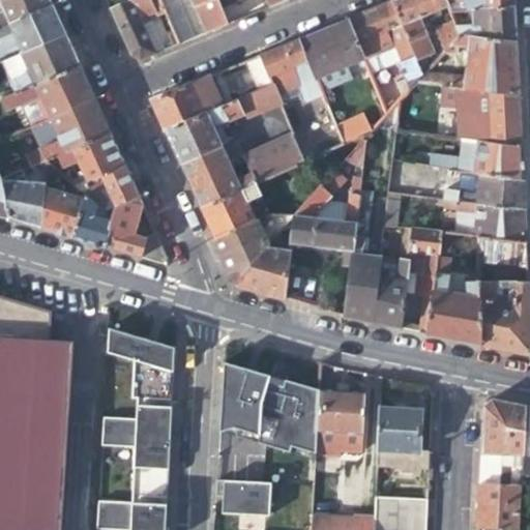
[(0,0),(0,28),(49,7),(45,0),(0,0)]
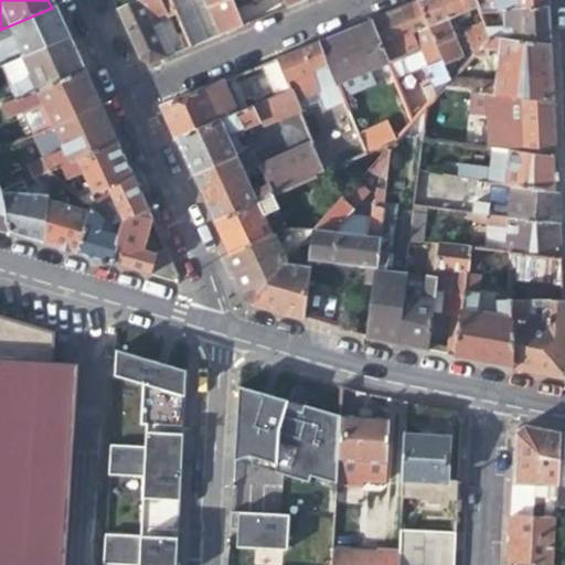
[(146,22),(163,14),(157,0),(141,0),(114,13),(126,41),(136,61),(147,65),(189,49),(183,35),(158,45),(146,22)]
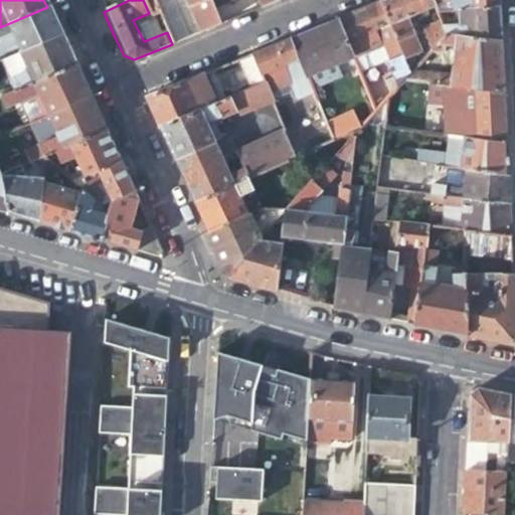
[(143,0),(149,13),(157,9),(153,0),(143,0)]
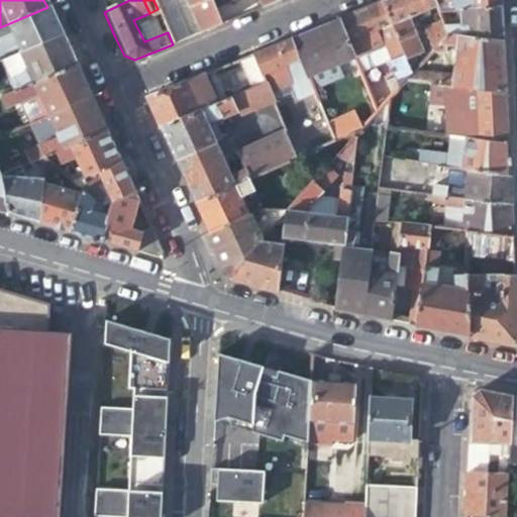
[(163,20),(166,27),(189,17),(182,0),(153,0),(158,9),(163,20)]
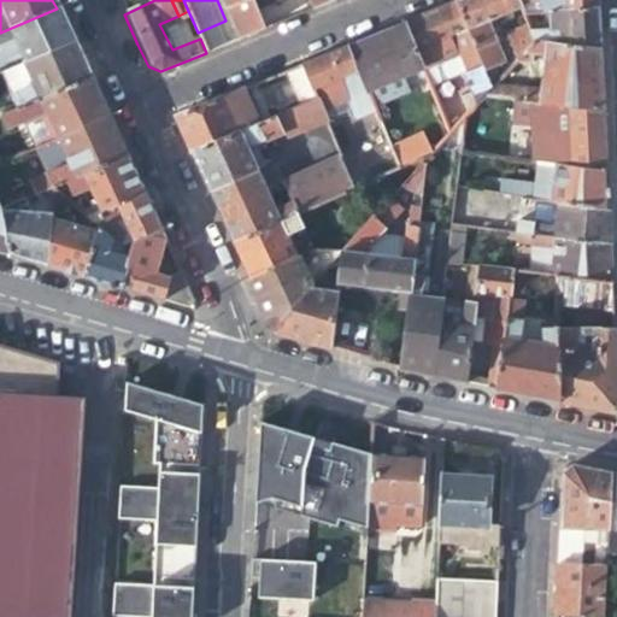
[(217,0),(225,21),(234,41),(241,37),(260,30),(248,0),(217,0)]
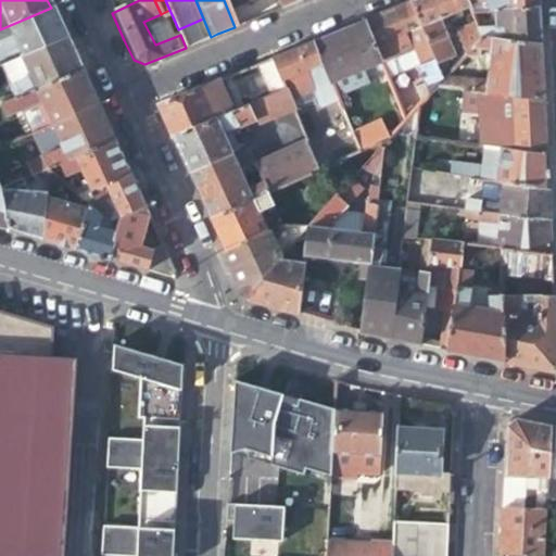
[(224,0),(235,27),(251,21),(280,9),(276,0),(224,0)]
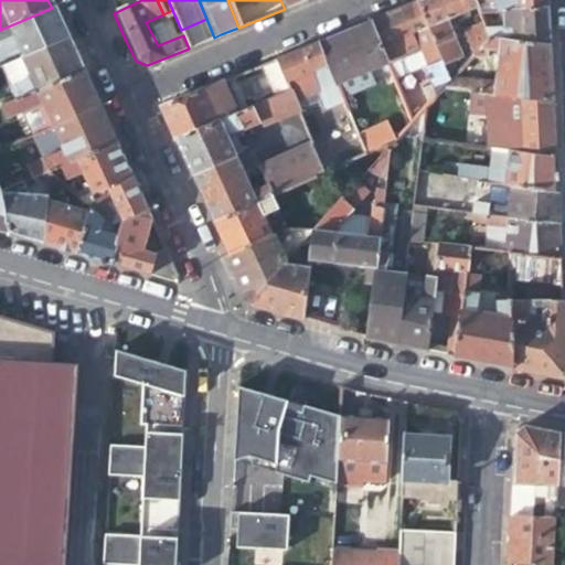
[(280,0),(285,9),(306,0),(280,0)]
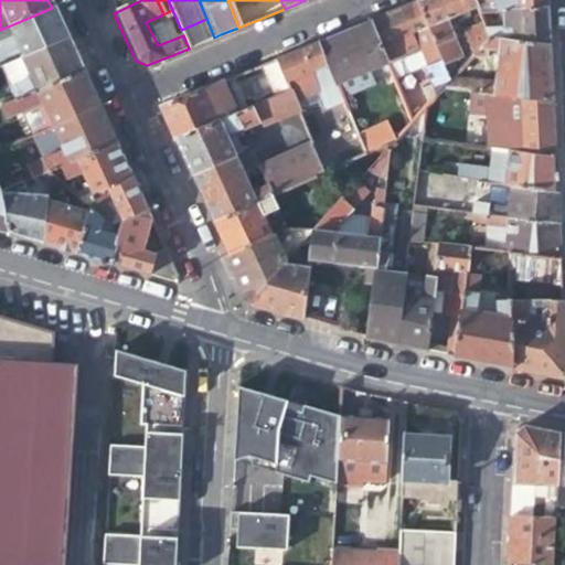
[(478,8),(477,6),(473,0),(423,0),(418,2),(443,55),(446,63),(454,60),(466,55),(451,27),(458,23),(455,17),(478,8)]
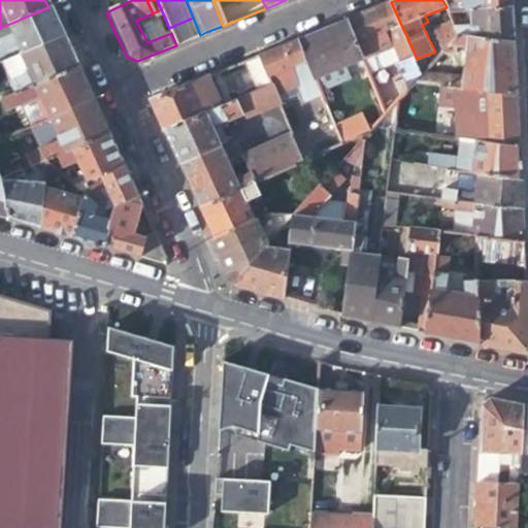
[(457,0),(462,0),(468,11),(472,11),(509,7),(508,0),(442,0),(446,5),(457,0)]
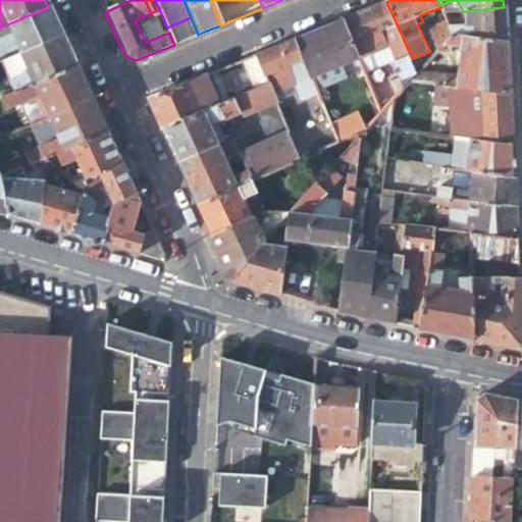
[(388,45),(394,58),(409,51),(386,2),(367,9),(340,20),(357,58),(358,60),(388,45)]
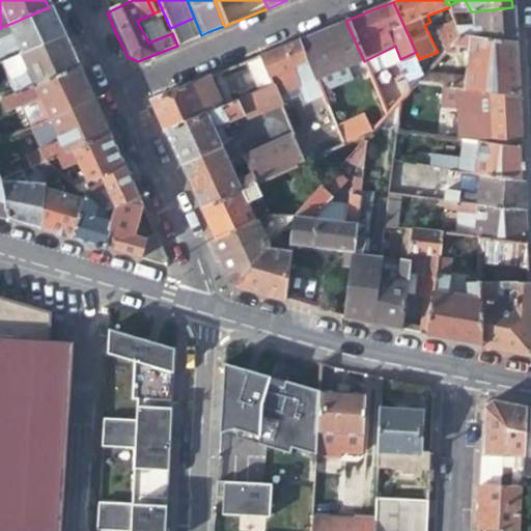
[(0,42),(8,38),(17,55),(61,35),(56,24),(49,7),(0,28),(0,42)]
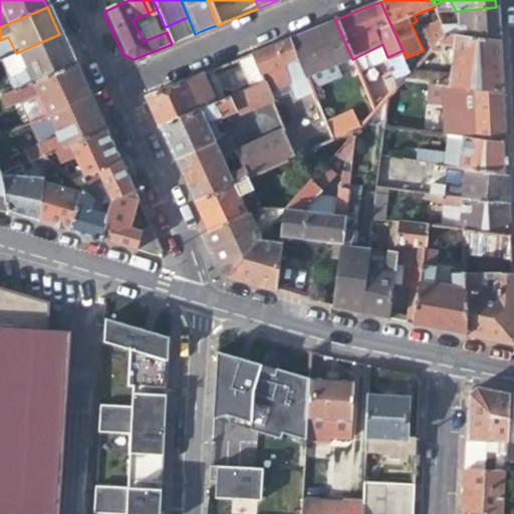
[(459,29),(444,28),(447,34),(448,36),(498,42),(497,25),(496,7),(460,11),(459,19),(459,29)]
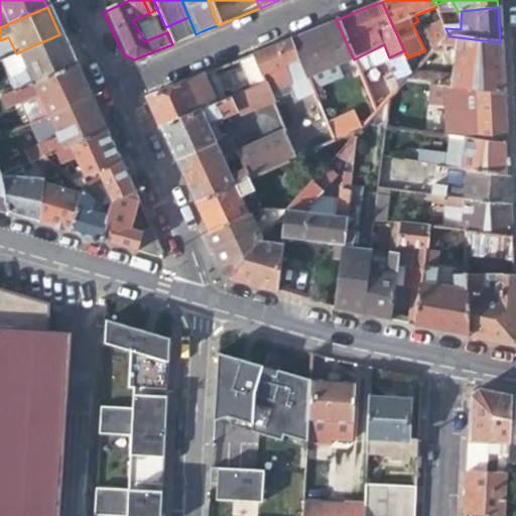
[(448,19),(461,19),(462,11),(458,11),(447,12),(438,12),(441,19),(442,22),(448,19)]
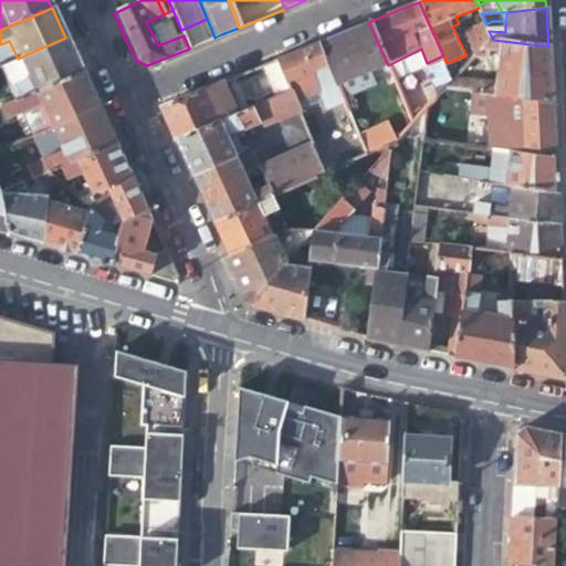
[(207,19),(181,30),(184,35),(189,49),(215,38),(207,19)]
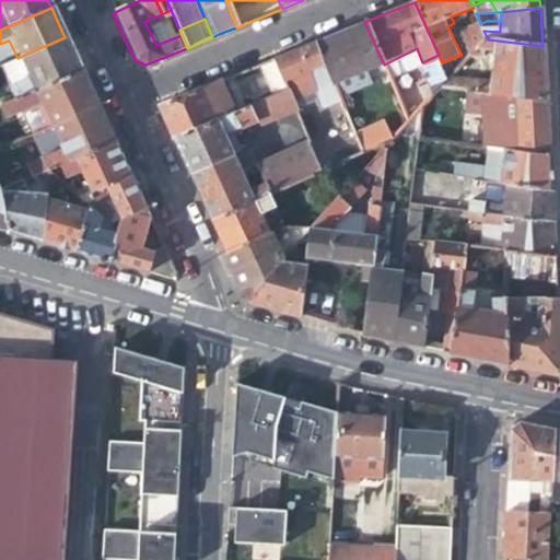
[(462,28),(473,53),(487,37),(483,31),(482,28),(480,24),(479,21),(462,28)]
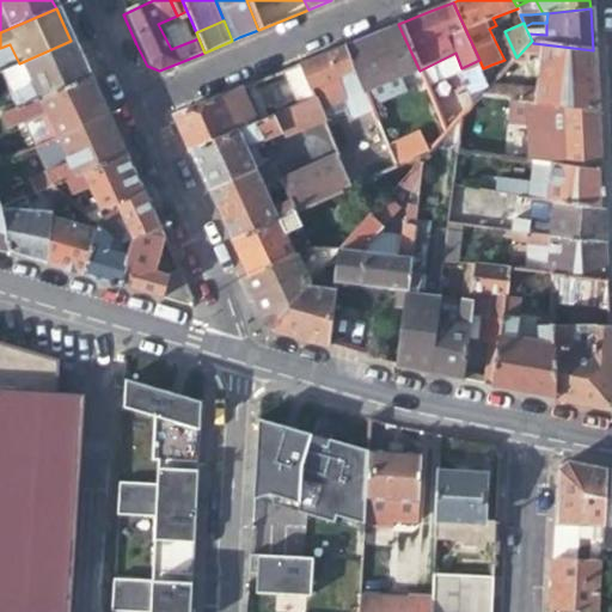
[(363,91),(398,77),(418,68),(398,24),(373,35),(344,47),(363,91)]
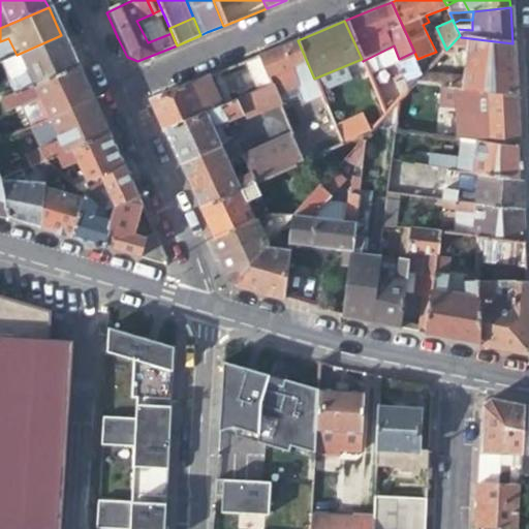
[(0,87),(0,101),(75,68),(69,53),(61,35),(17,55),(25,74),(6,84),(0,87)]
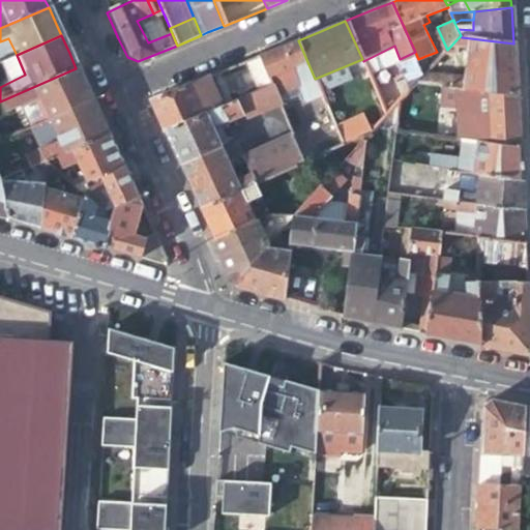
[(437,75),(435,87),(462,90),(517,96),(514,69),(513,43),(462,37),(461,35),(447,50),(441,56),(453,56),(453,50),(463,51),(463,57),(464,78),(437,75)]
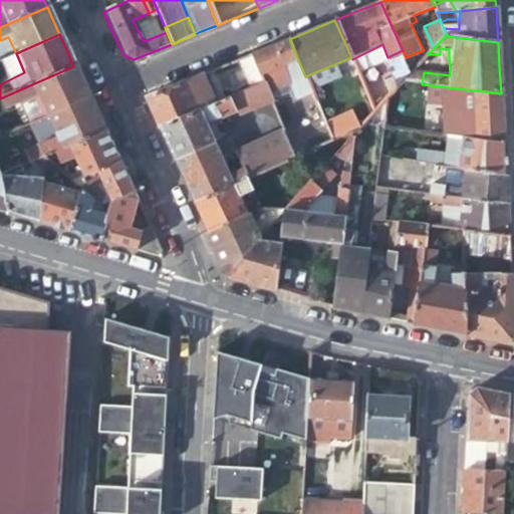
[(0,60),(16,53),(8,37),(0,40),(0,60)]
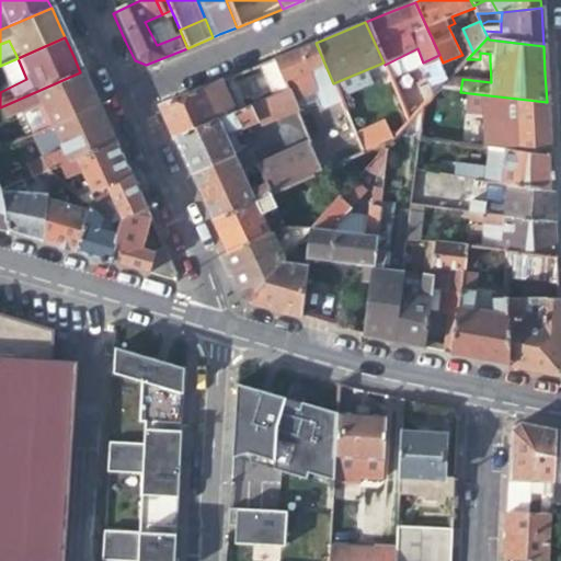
[(339,96),(333,83),(316,43),(292,53),(273,60),(287,92),(290,100),(313,90),(319,104),(339,96)]
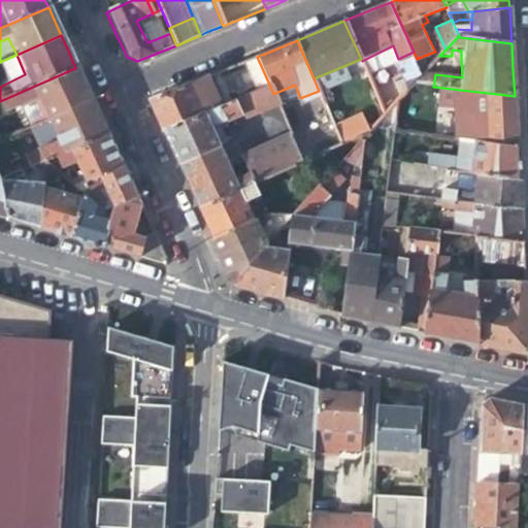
[(417,59),(414,52),(398,59),(410,87),(413,85),(423,73),(417,59)]
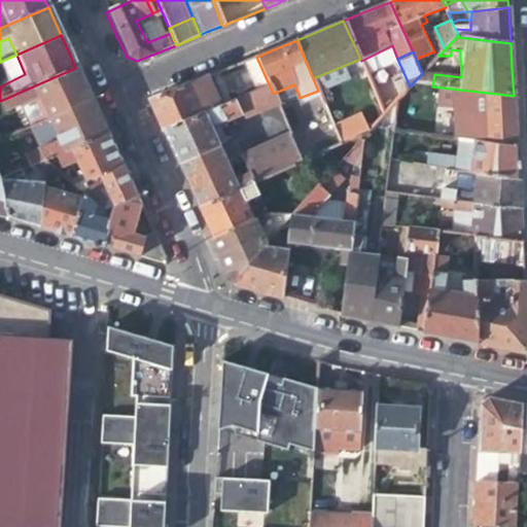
[(0,62),(0,70),(6,83),(25,74),(16,55),(0,62)]
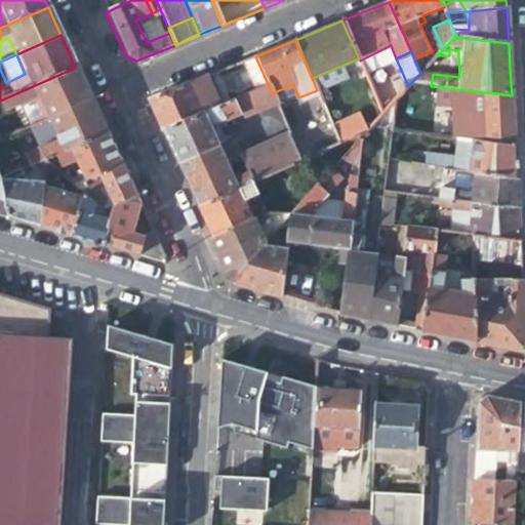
[(428,66),(421,55),(414,58),(420,73),(428,66)]
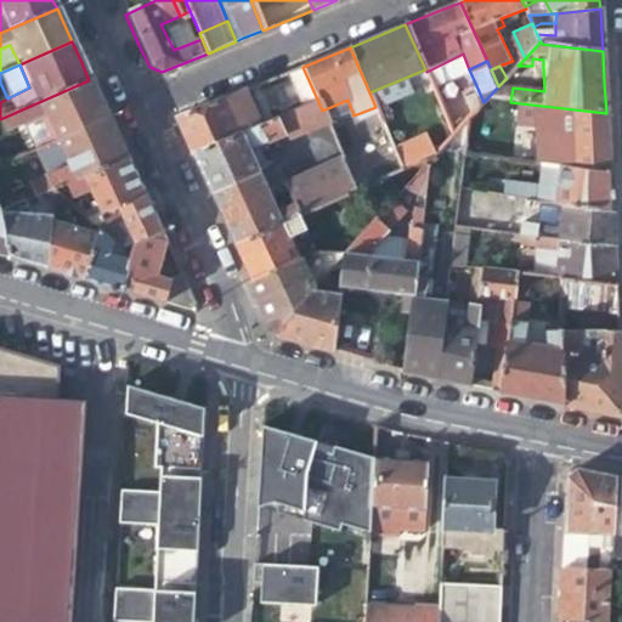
[(318,102),(303,67),(295,69),(286,74),(290,85),(295,96),(301,109),(318,102)]
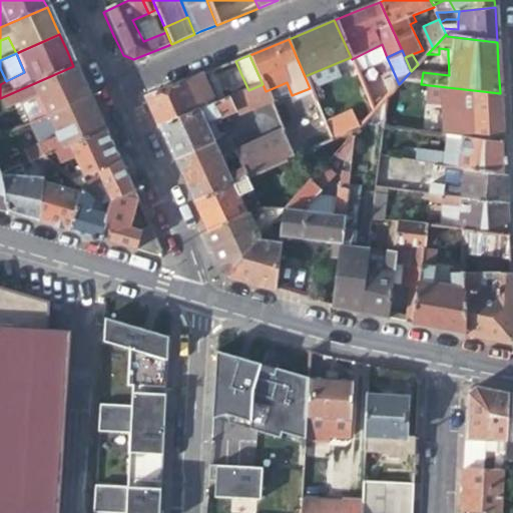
[(355,66),(352,59),(351,57),(334,64),(338,72),(355,66)]
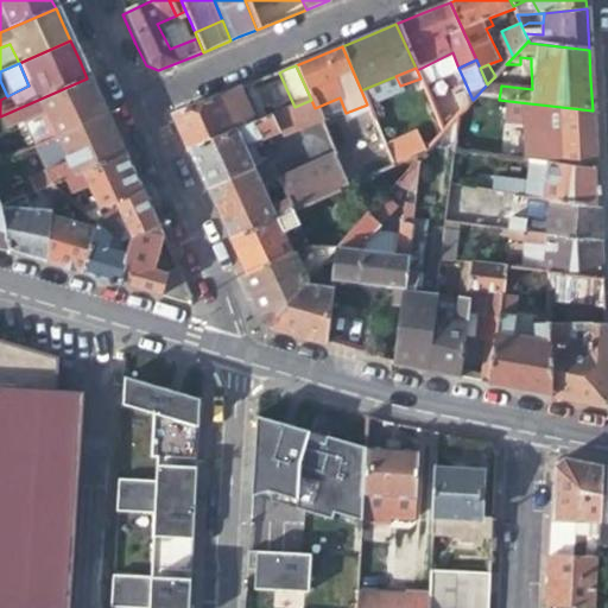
[(0,127),(2,133),(25,122),(43,115),(54,139),(105,116),(97,99),(87,78),(0,116),(0,127)]
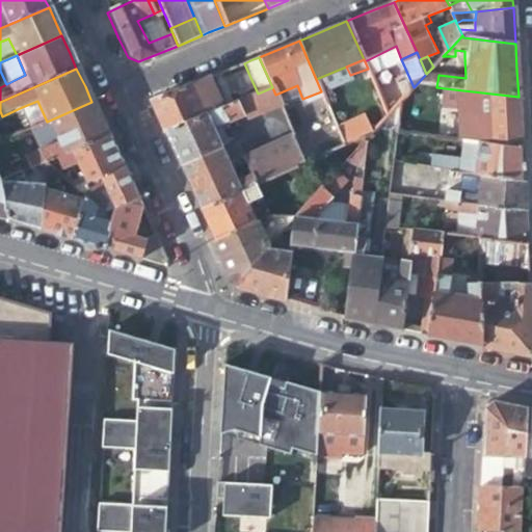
[(439,75),(426,74),(416,85),(436,87),(439,75)]
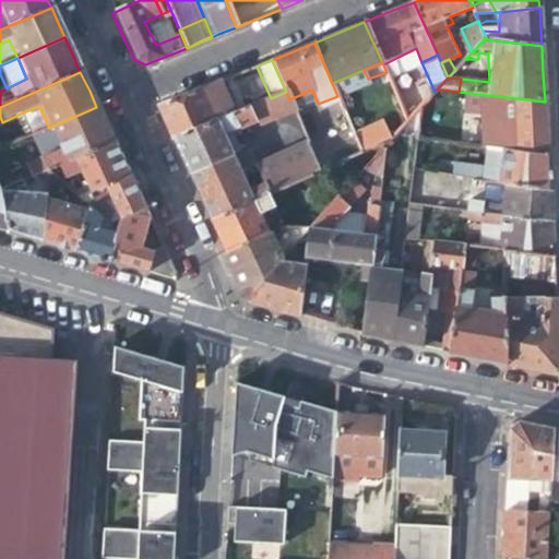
[(230,115),(217,82),(156,107),(164,126),(170,140),(230,115)]
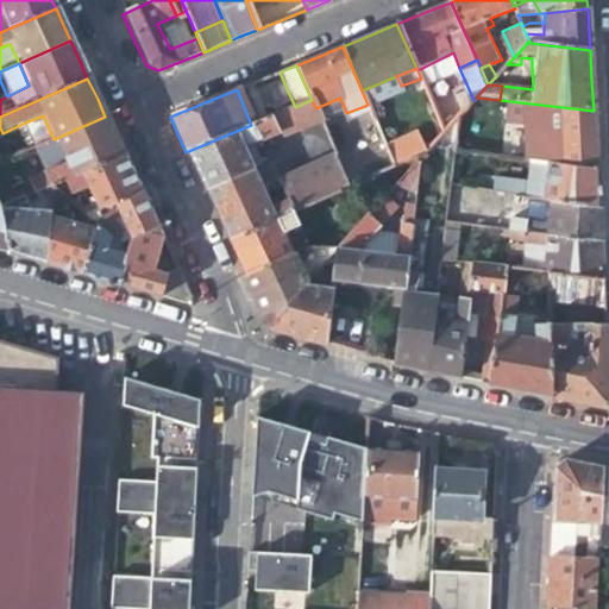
[(283,95),(286,112),(295,107),(289,94),(283,95)]
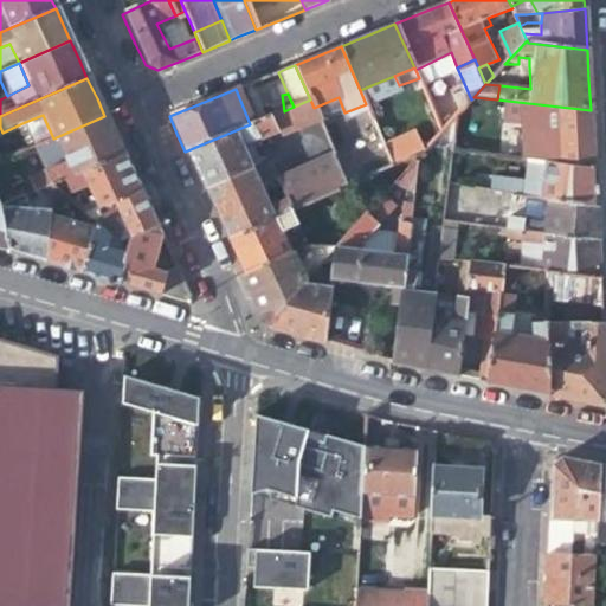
[(320,121),(314,108),(310,100),(294,107),(284,111),(270,117),(277,131),(291,133),(320,121)]
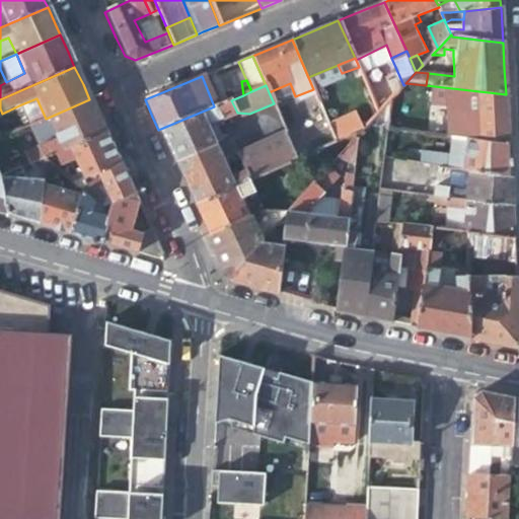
[(457,132),(456,141),(509,147),(507,123),(506,94),(452,88),(452,109),(461,109),(474,112),(475,134),(460,133),(457,132)]
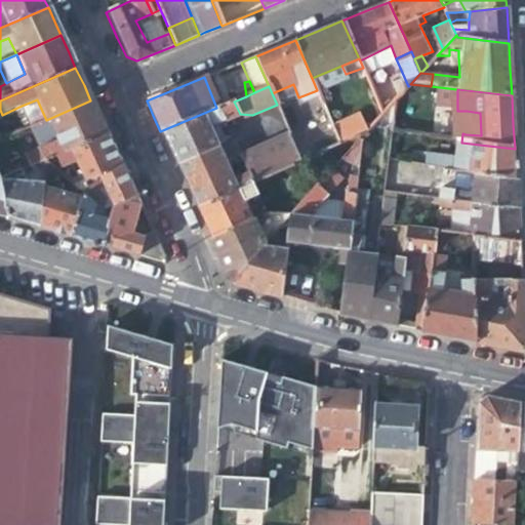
[(22,106),(32,126),(46,120),(37,99),(22,106)]
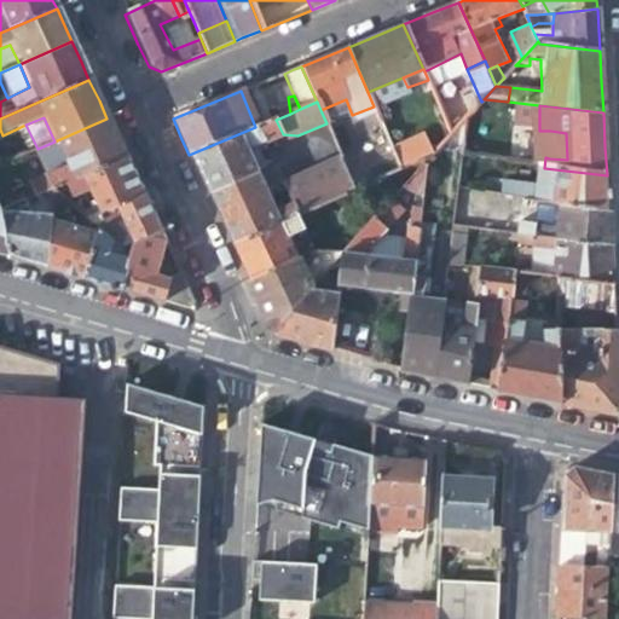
[(42,175),(27,183),(34,197),(36,196),(48,190),(62,184),(123,156),(115,137),(106,119),(55,142),(38,149),(32,151),(42,175)]
